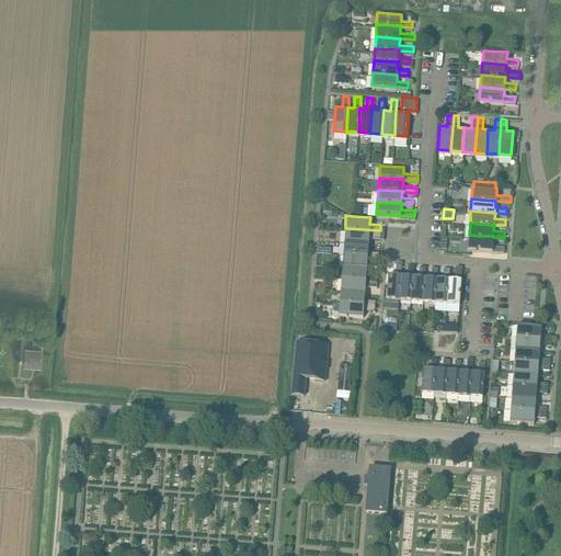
[(345,228),(344,240),(368,242),(368,235),(380,236),(380,230),(345,228)]
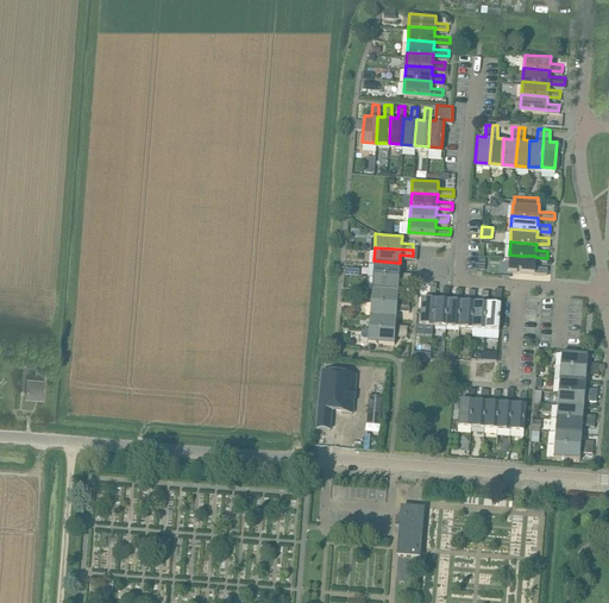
[(509,255),(508,268),(546,270),(547,264),(535,263),(535,257),(535,256),(520,256),(509,255)]
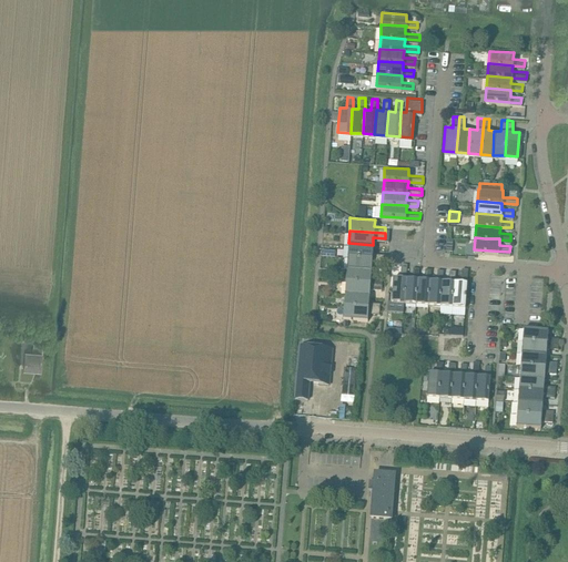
[(348,243),(347,254),(384,257),(384,252),(372,251),(373,245),(348,243)]
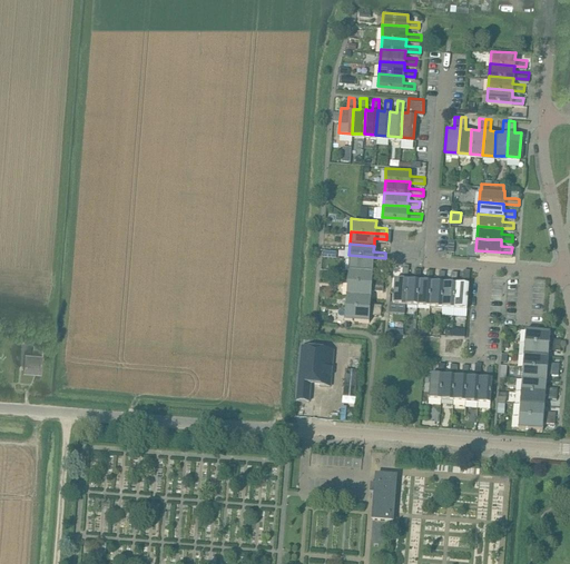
[(349,255),(347,267),(372,269),(373,263),(384,264),(385,258),(349,255)]
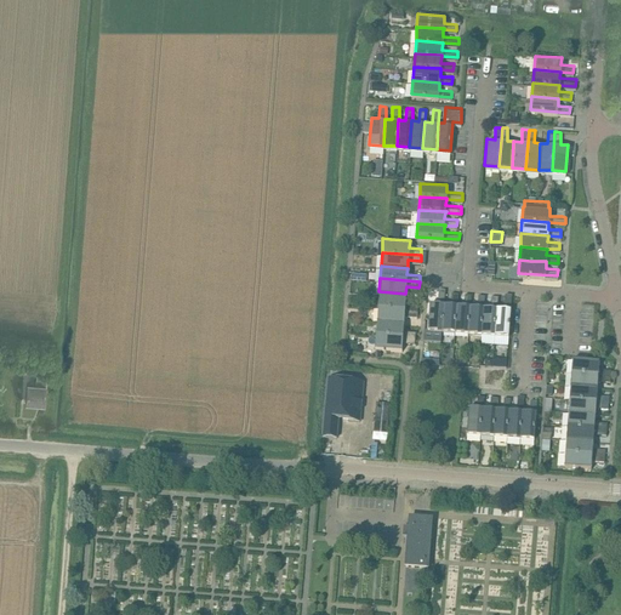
[(427,328),(442,329),(444,302),(445,290),(438,289),(437,301),(429,301),(427,328)]
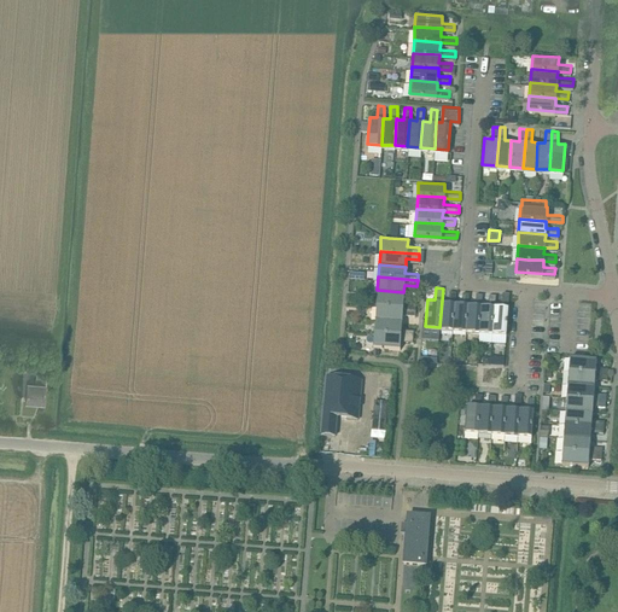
[(442,301),(439,327),(453,327),(454,301),(455,289),(449,289),(448,301),(442,301)]
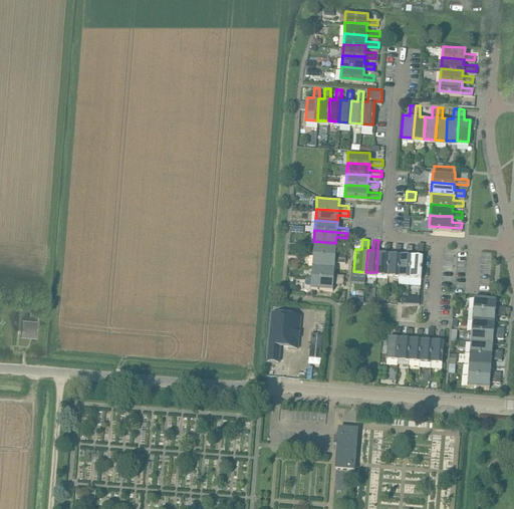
[(400,252),(398,274),(409,275),(411,253),(412,240),(407,240),(407,242),(406,253),(400,252)]
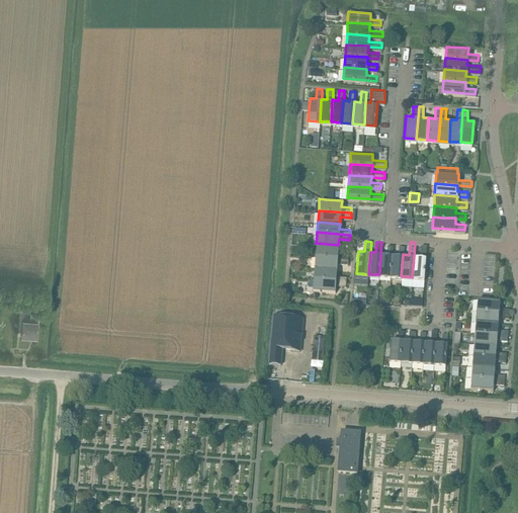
[(316,243),(315,255),(340,257),(348,257),(348,252),(338,251),(338,245),(316,243)]
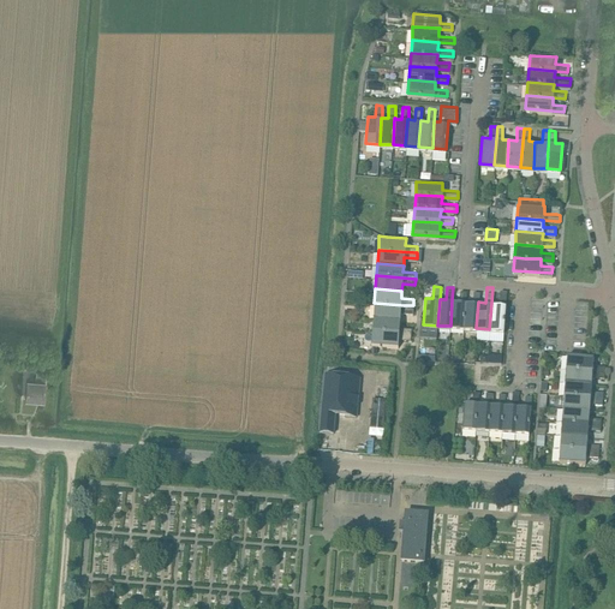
[(452,299),(451,326),(464,327),(465,300),(466,300),(467,288),(460,288),(459,300),(452,300),(452,299)]
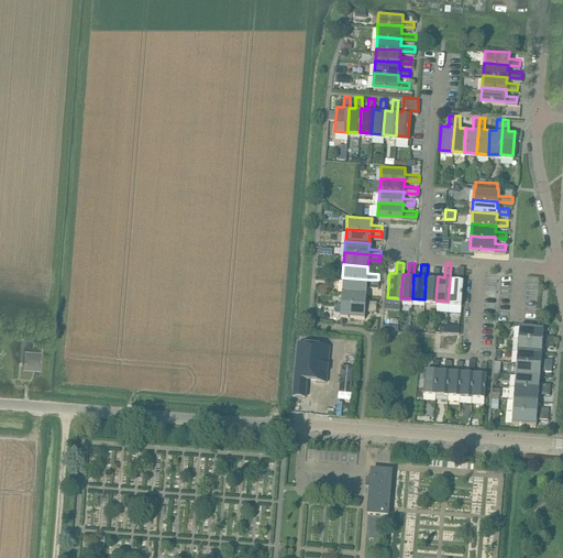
[(450,277),(448,302),(461,303),(463,264),(457,264),(456,279),(450,277)]
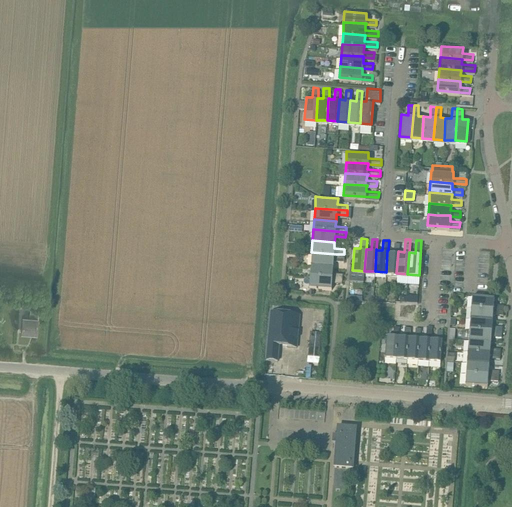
[(387,250),(386,272),(396,273),(398,251),(399,241),(394,241),(393,251),(388,250),(387,250)]
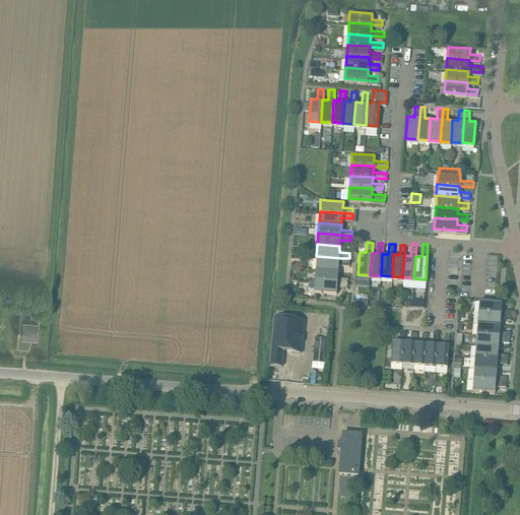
[(316,256),(316,266),(338,268),(338,262),(348,263),(349,258),(341,258),(316,256)]
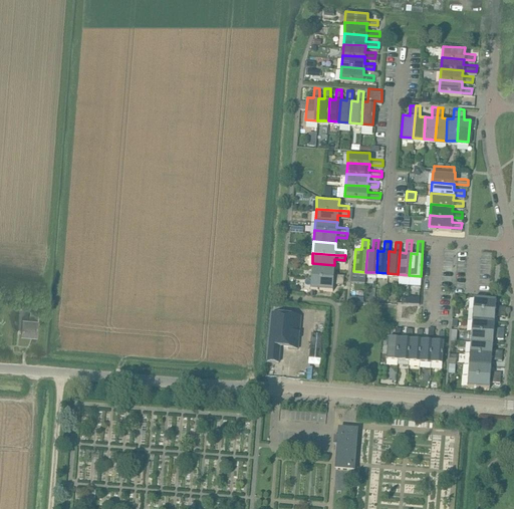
[(312,263),(311,274),(337,276),(343,277),(343,272),(333,271),(334,265),(312,263)]
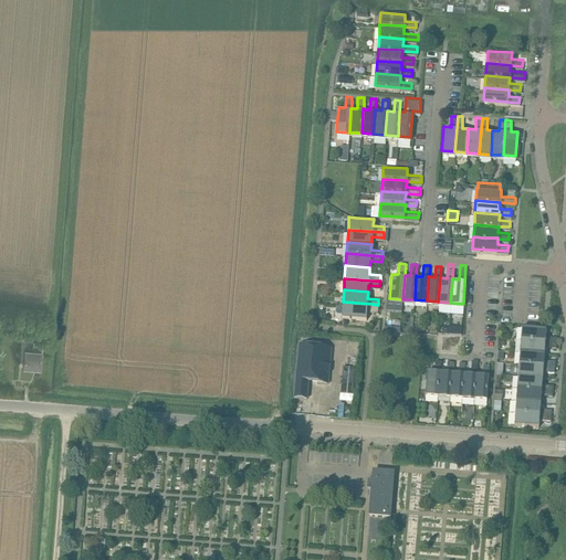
[(343,302),(342,315),(343,315),(347,315),(366,316),(366,309),(378,310),(378,305),(371,304),(343,302)]
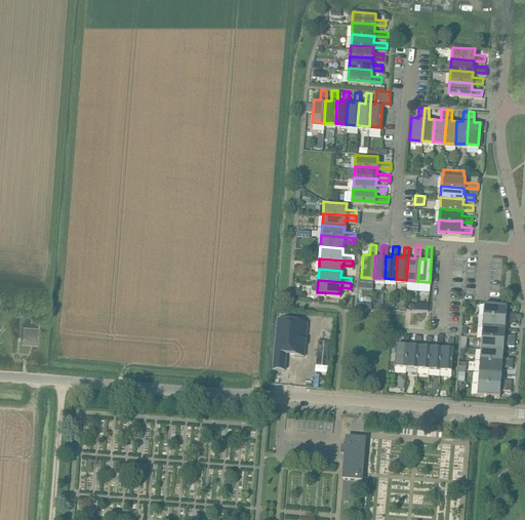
[(483,301),(482,313),(515,315),(516,310),(506,309),(507,303),(483,301)]
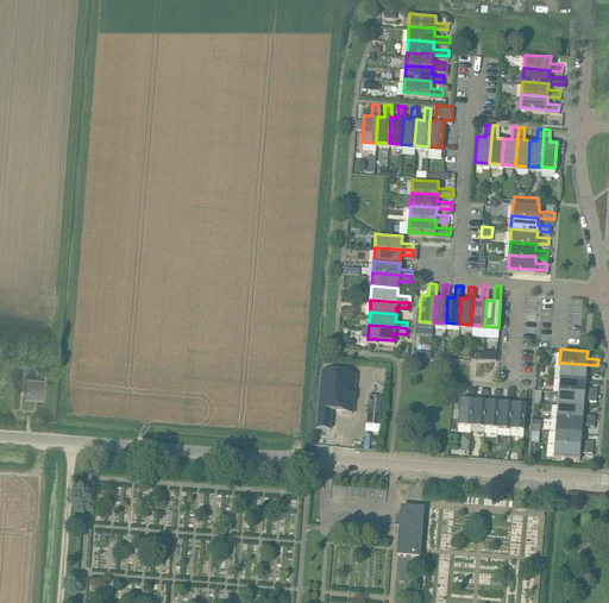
[(26,370),(25,389),(43,391),(45,363),(35,362),(35,371),(26,370)]
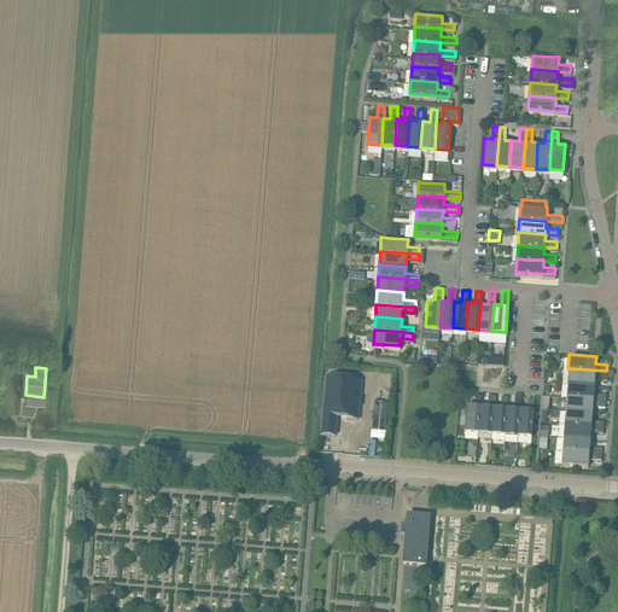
[(567,368),(567,382),(594,384),(595,377),(606,377),(606,371),(567,368)]
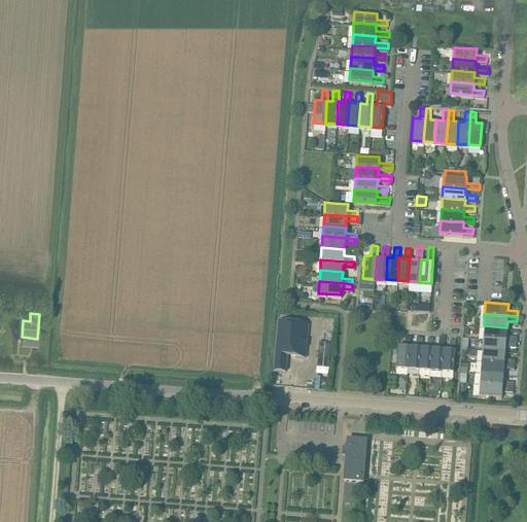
[(278,318),(274,368),(285,369),(287,352),(305,354),(308,321),(278,318)]
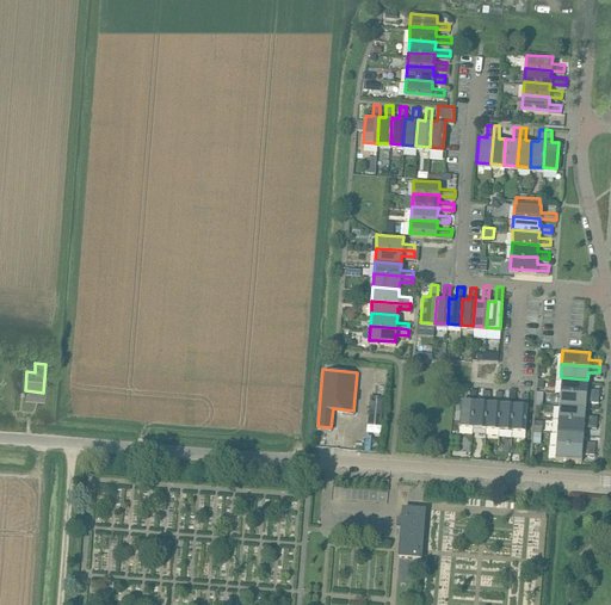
[(561,377),(560,390),(598,393),(599,387),(587,386),(587,380),(561,377)]
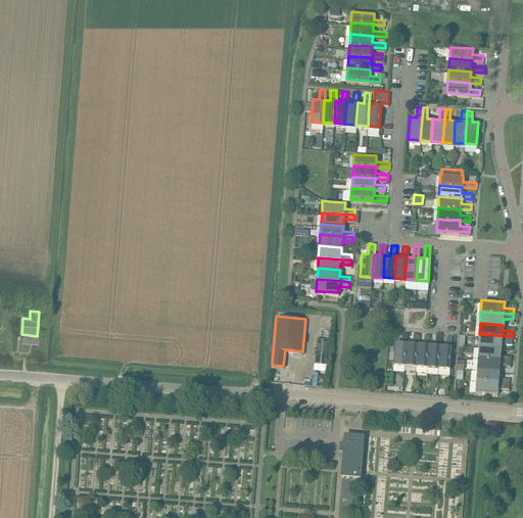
[(428,343),(426,366),(437,367),(439,344),(440,331),(435,330),(434,344),(428,343)]
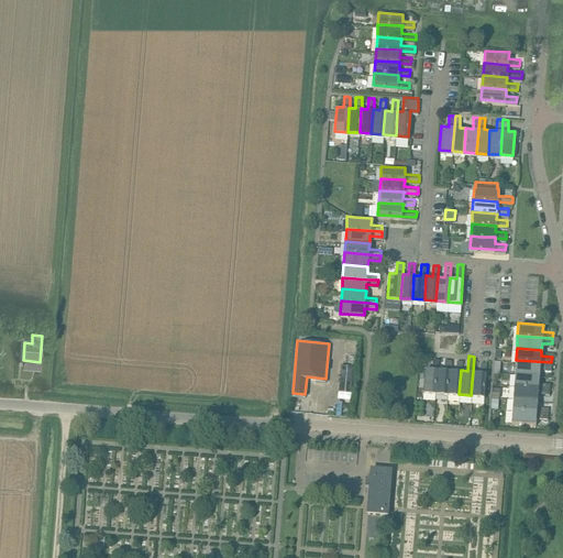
[(422,391),(434,392),(437,368),(438,368),(438,357),(432,357),(431,368),(424,367),(422,391)]
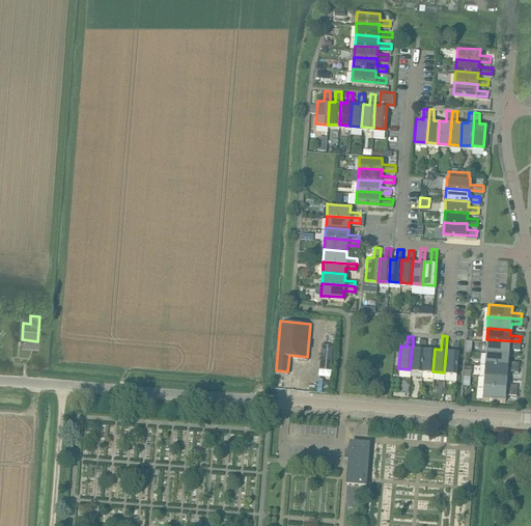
[(412,347),(410,369),(422,370),(423,348),(424,348),(424,337),(419,336),(418,348),(413,347),(412,347)]
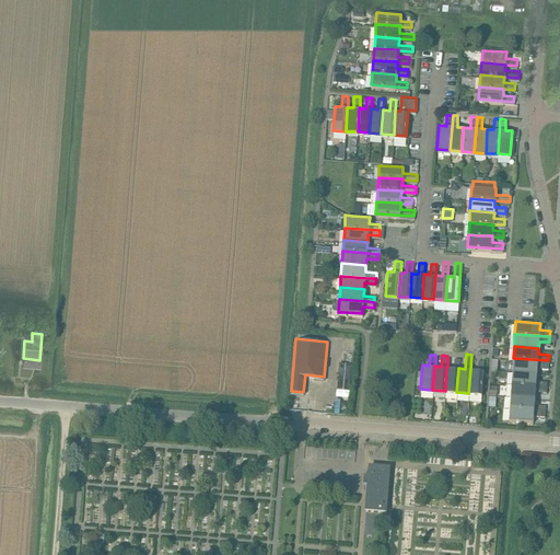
[(446,367),(445,391),(456,392),(458,368),(459,357),(454,356),(453,368),(447,367),(446,367)]
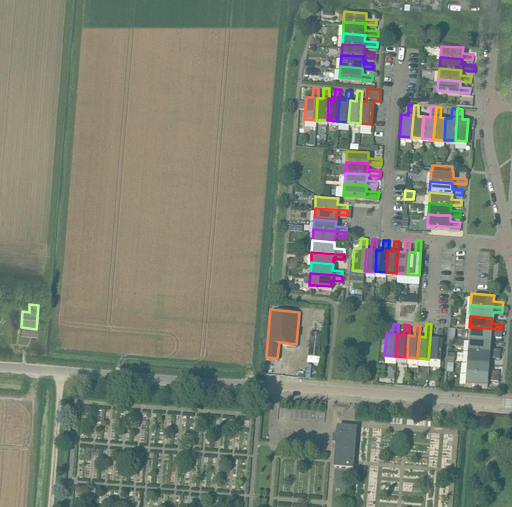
[(430,337),(428,359),(440,360),(441,338),(442,328),(437,327),(436,337),(430,337)]
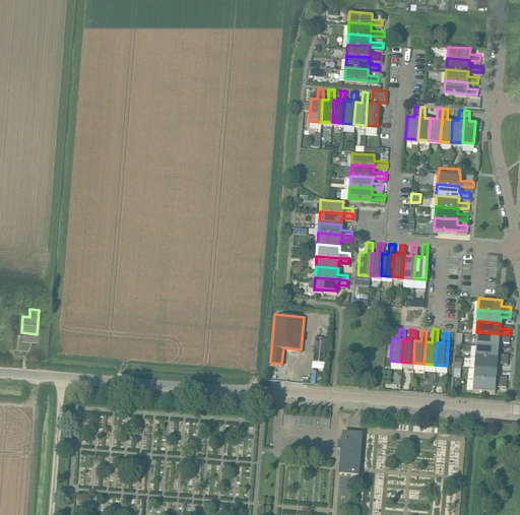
[(476,332),(475,343),(498,345),(499,339),(509,339),(509,334),(476,332)]
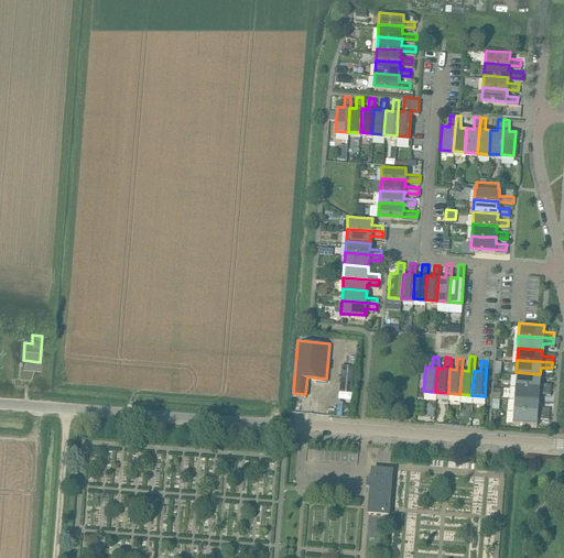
[(342,362),(338,395),(351,396),(354,363),(342,362)]
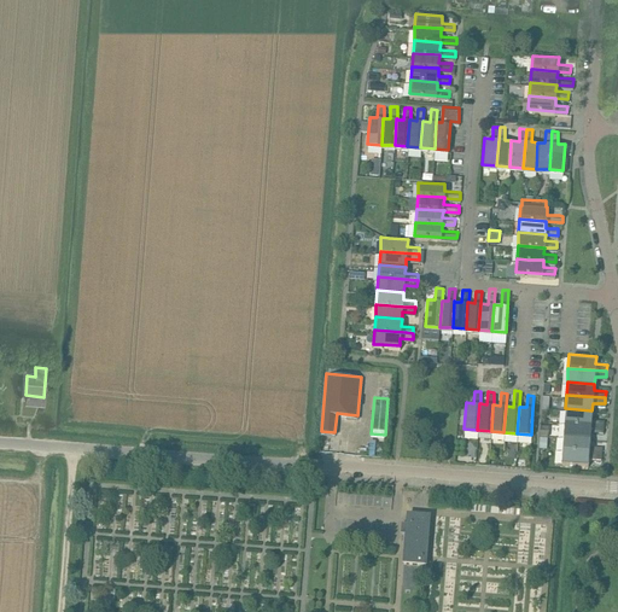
[(565,408),(564,421),(604,424),(604,418),(592,417),(592,411),(565,408)]
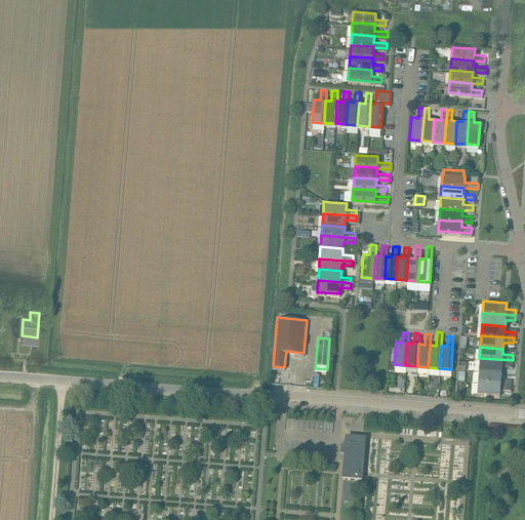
[(479,358),(478,369),(501,371),(501,365),(512,365),(513,360),(479,358)]
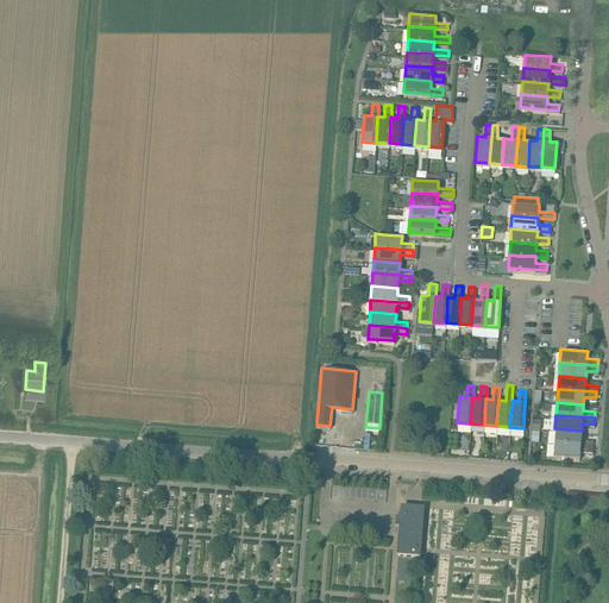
[(554,428),(554,441),(592,444),(592,438),(581,437),(582,431),(554,428)]
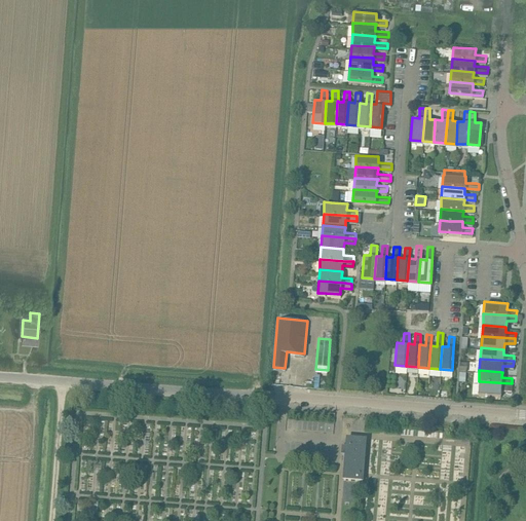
[(512,388),(512,383),(479,381),(478,393),(500,394),(501,387),(512,388)]
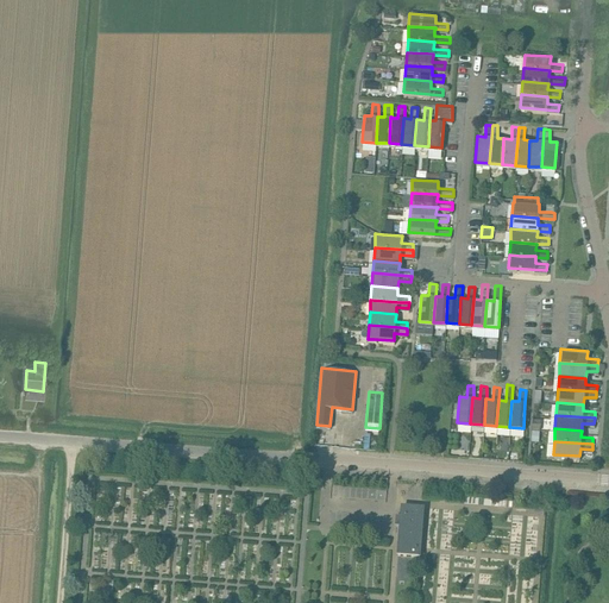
[(401,503),(397,551),(419,553),(424,506),(401,503)]
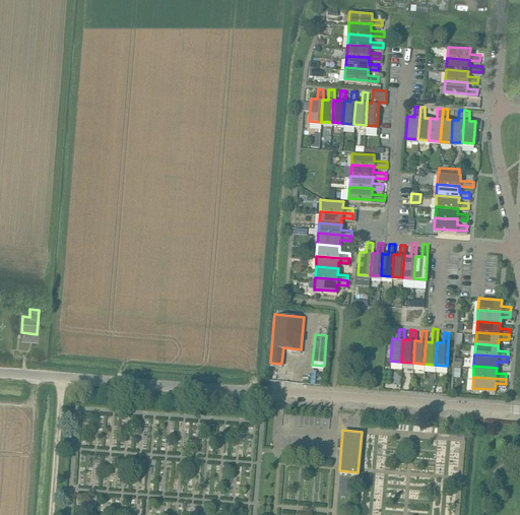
All buildings are outlined.
